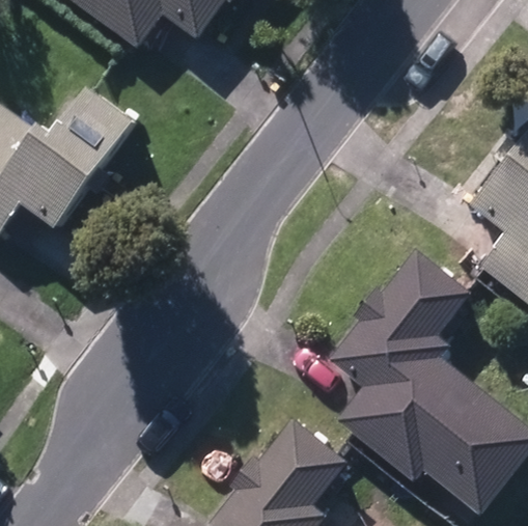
[(67,0),(136,49),(161,15),(195,37),(223,0),(228,3),(230,0),(67,0)]
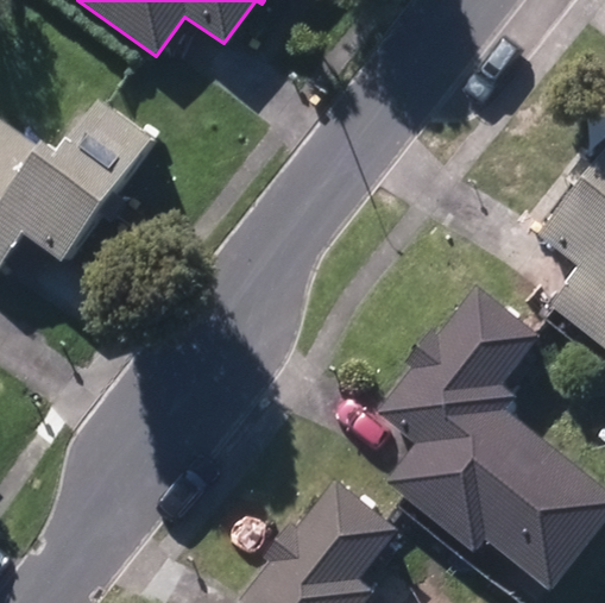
[(0,263),(23,232),(61,261),(96,212),(111,221),(125,200),(111,192),(149,139),(94,99),(87,112),(79,105),(60,132),(67,138),(58,151),(41,139),(36,144),(0,118),(0,263)]
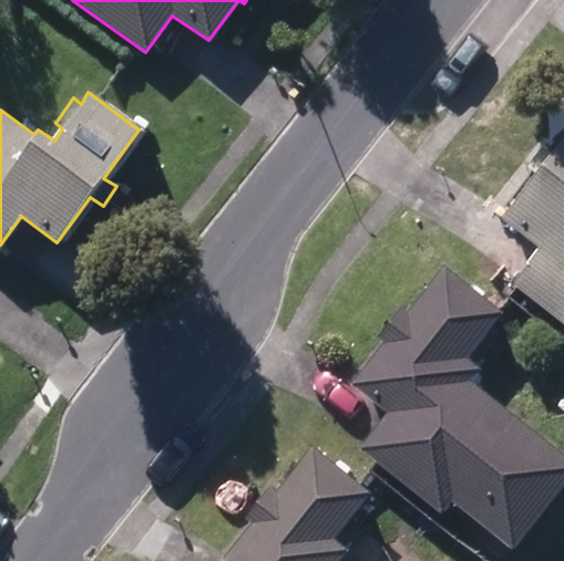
[(563,137),(498,220),(537,252),(512,283),(563,323),(563,137)]
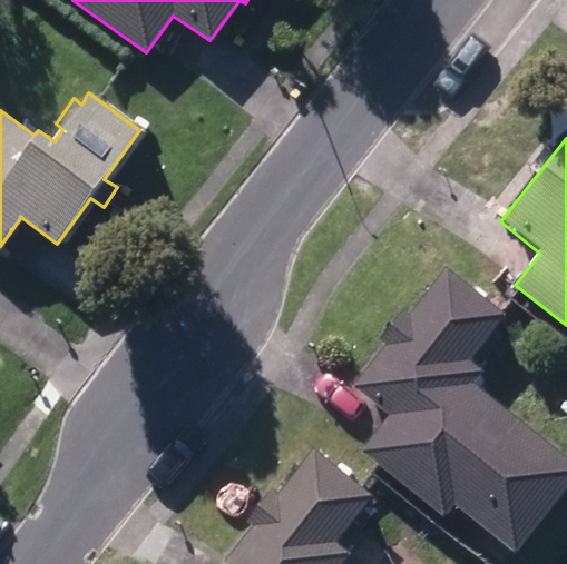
[(451,502),(512,551),(566,481),(566,457),(472,383),(482,372),(468,359),(506,314),(448,267),(412,314),(402,306),(377,336),(387,345),(352,385),(389,416),(361,449),(441,515),(451,502)]
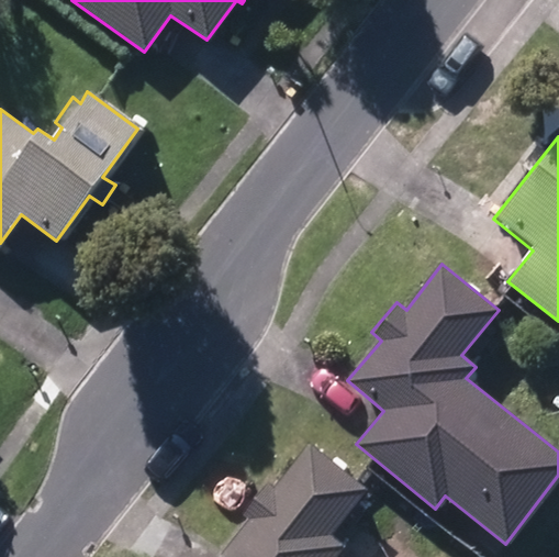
[(336,556),(335,556),(345,545),(331,533),(367,488),(310,442),(274,485),(267,480),(241,514),(247,519),(217,554),(221,556),(336,556)]
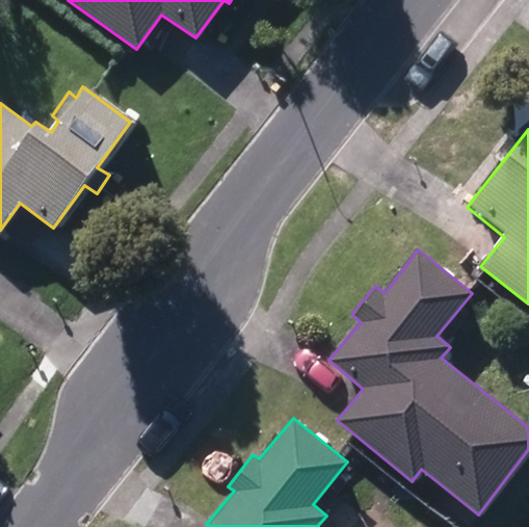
All buildings are outlined.
